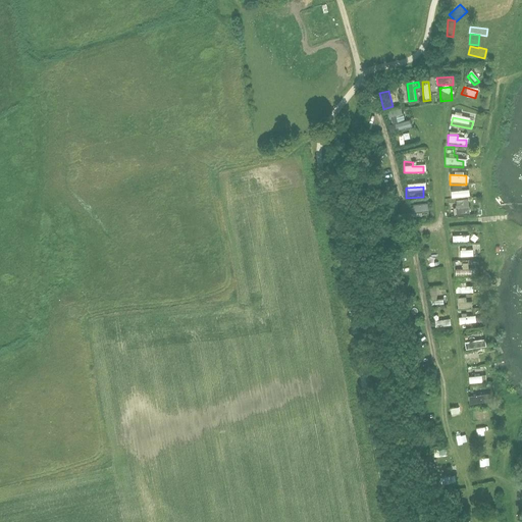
[(461,192),(461,187),(451,187),(451,200),(469,200),(469,193),(461,192)]
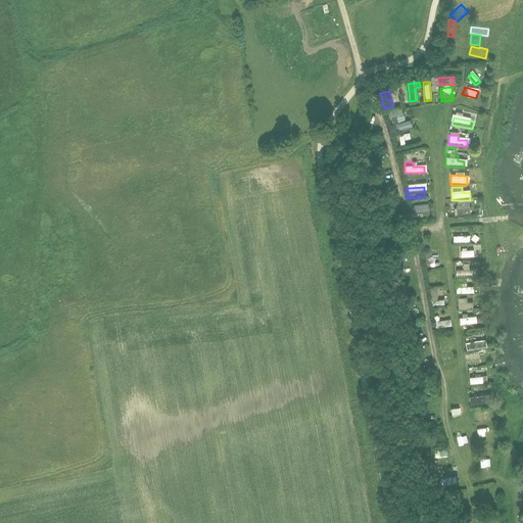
[(410,207),(411,219),(429,218),(428,206),(410,207)]
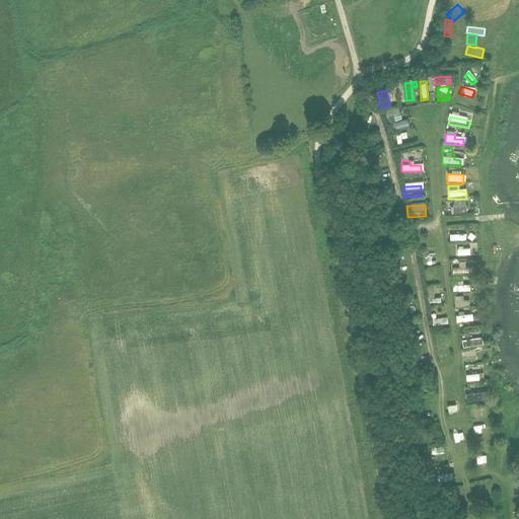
[(447,208),(447,216),(467,215),(467,207),(447,208)]
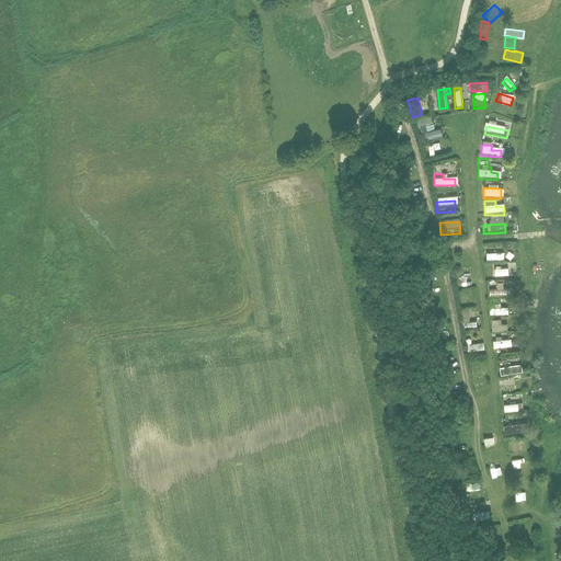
[(421,265),(428,252),(422,248),(414,261),(421,265)]
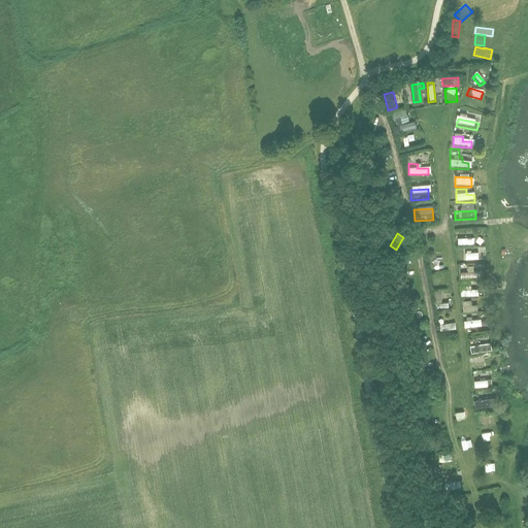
[(424,251),(440,249),(439,242),(432,243),(432,239),(423,240),(424,251)]
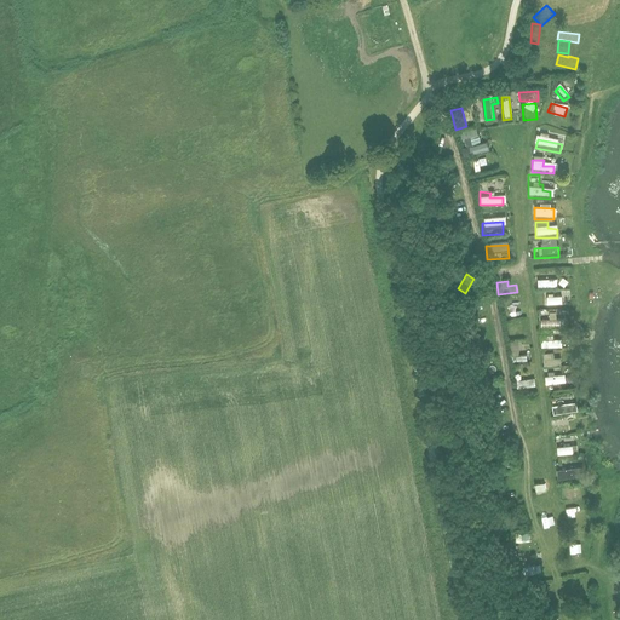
[(540,338),(540,350),(562,350),(562,343),(552,343),(552,338),(540,338)]
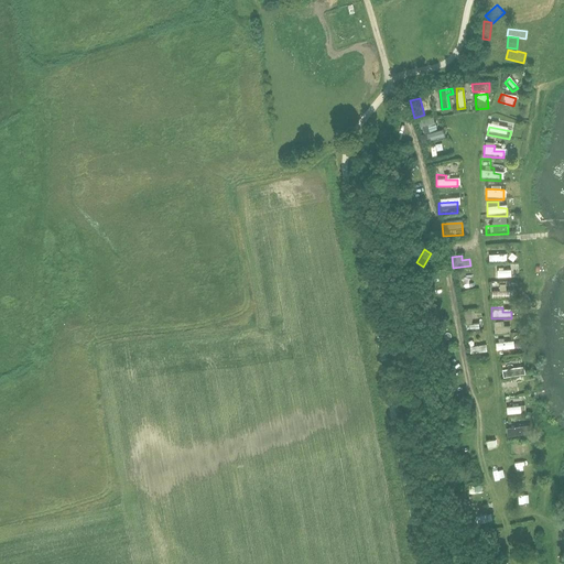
[(509,335),(509,328),(503,328),(502,323),(494,324),(494,335),(509,335)]
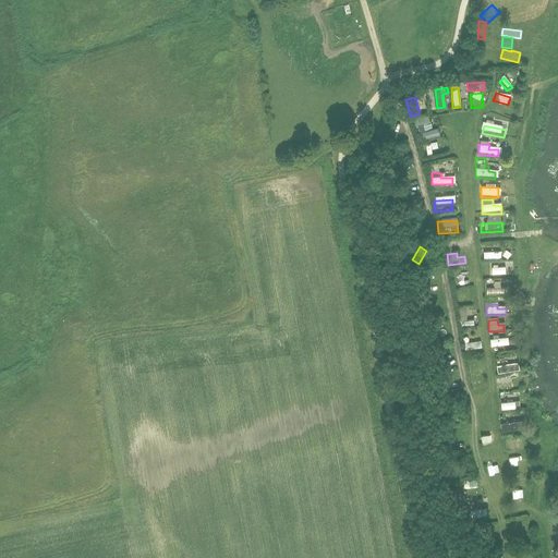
[(489,340),(490,349),(509,348),(508,339),(489,340)]
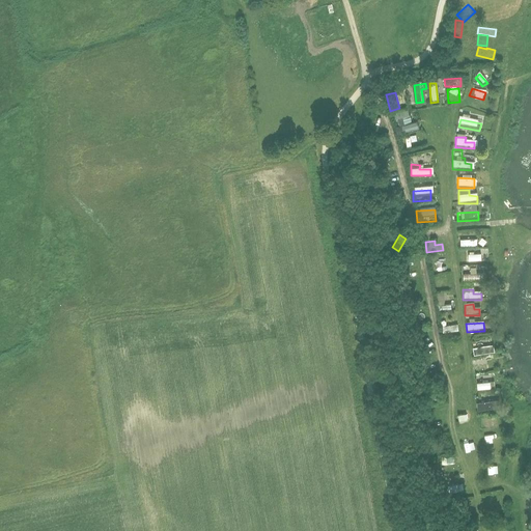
[(446,325),(439,326),(441,337),(458,335),(457,330),(446,331),(446,325)]
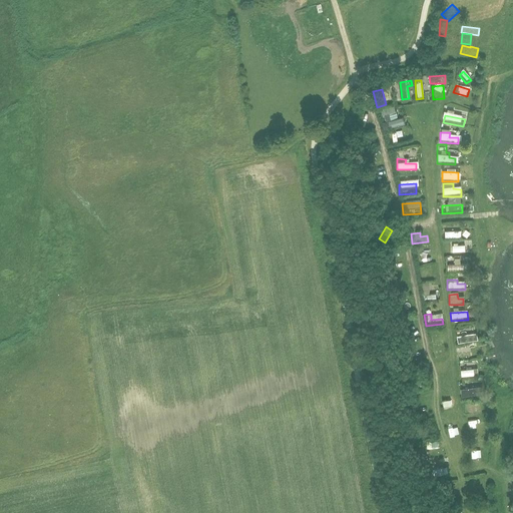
[(463,333),(463,339),(454,339),(454,346),(472,345),(471,332),(463,333)]
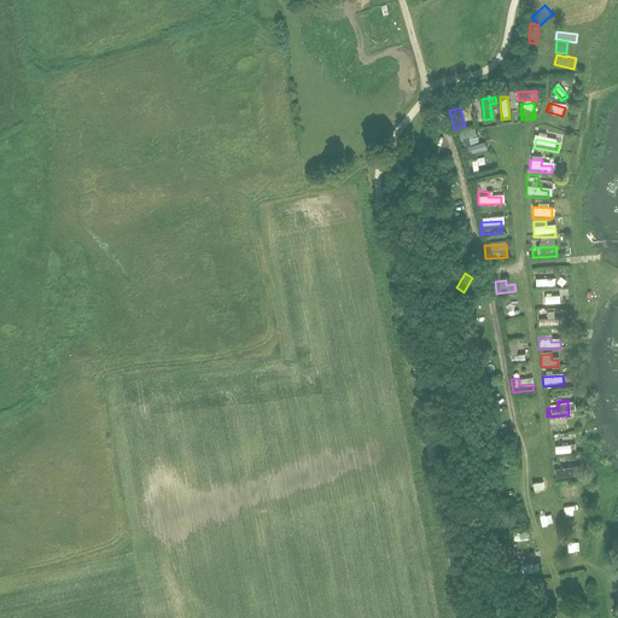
[(567,437),(566,427),(552,427),(552,437),(567,437)]
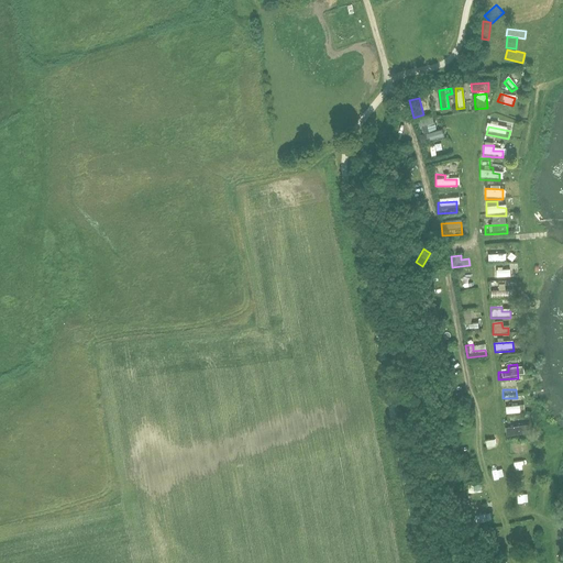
[(467,418),(450,421),(451,428),(468,426),(467,418)]
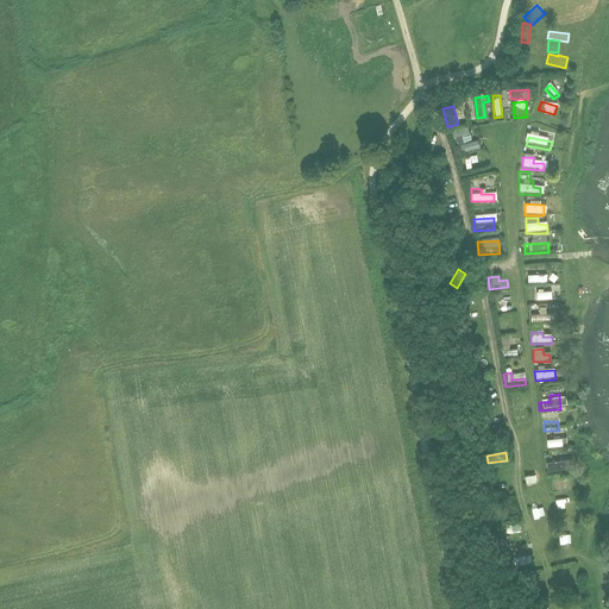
[(521,477),(528,477),(526,456),(519,457),(521,477)]
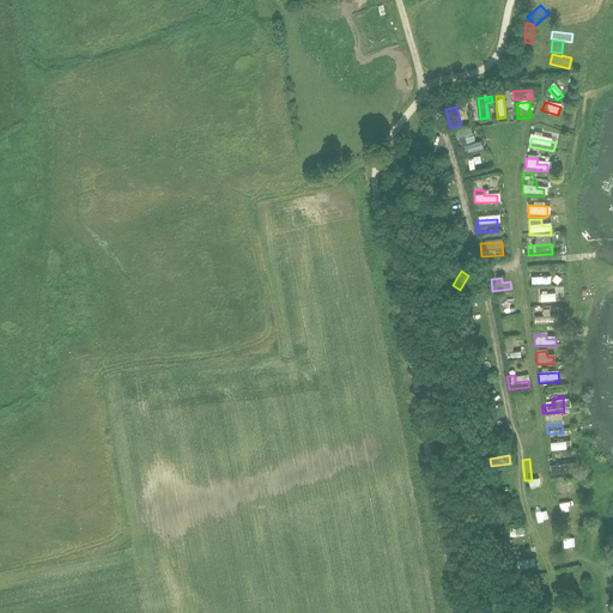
[(568,473),(566,463),(548,466),(550,474),(568,473)]
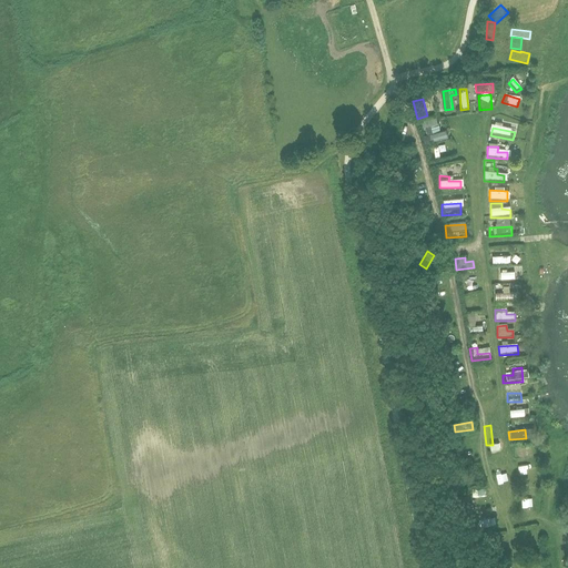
[(460,443),(473,439),(472,434),(459,437),(460,443)]
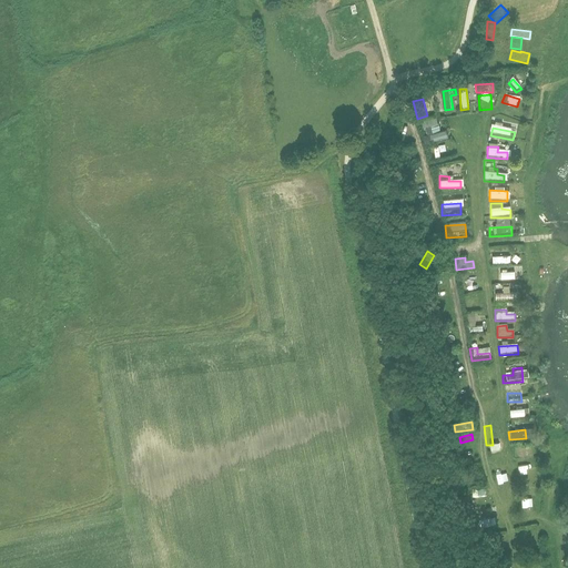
[(500,458),(488,460),(492,476),(497,475),(496,470),(503,469),(500,458)]
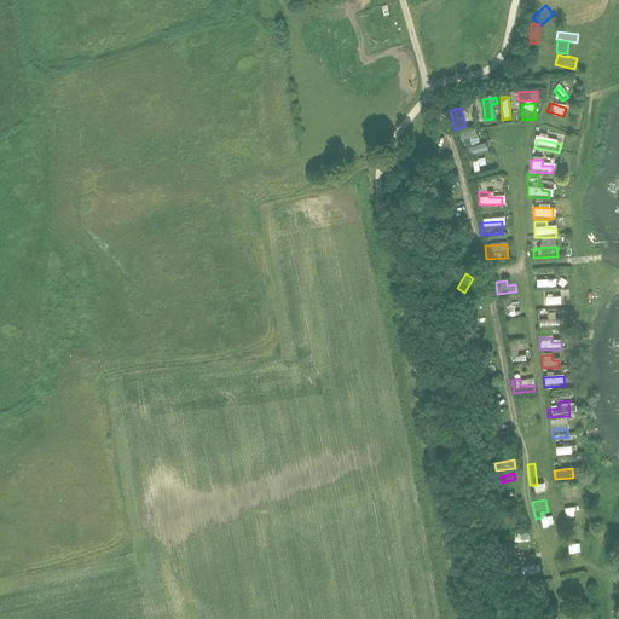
[(571,532),(585,531),(585,524),(578,525),(577,521),(571,521),(571,532)]
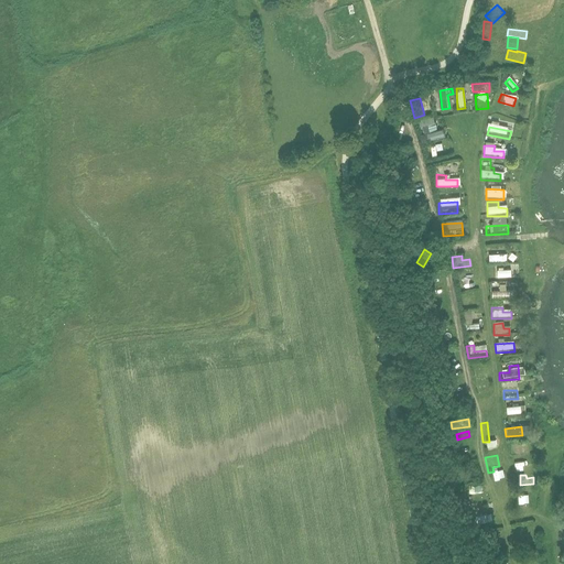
[(477,497),(466,496),(466,505),(477,506),(477,497)]
